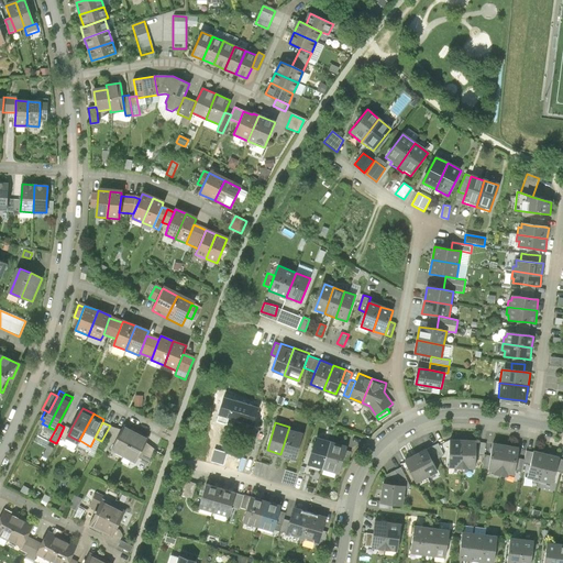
[(117,452),(123,455),(136,429),(124,423),(122,428),(112,448),(111,449),(112,451),(116,453),(117,452)]
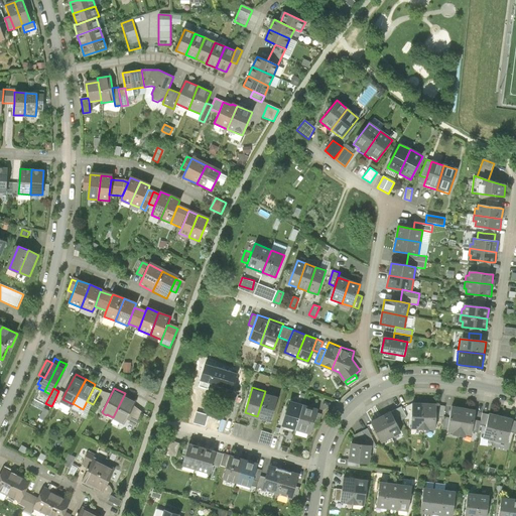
[(60,389),(58,391),(54,400),(60,403),(62,399),(66,392),(60,389)]
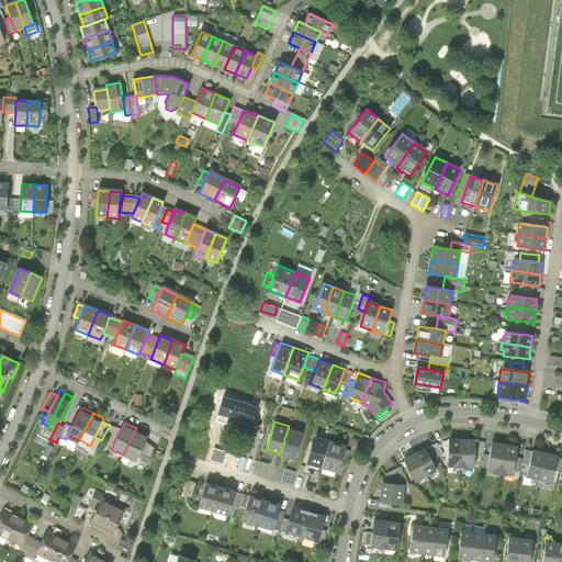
[(101,440),(112,447),(122,427),(110,424),(110,425),(101,440)]
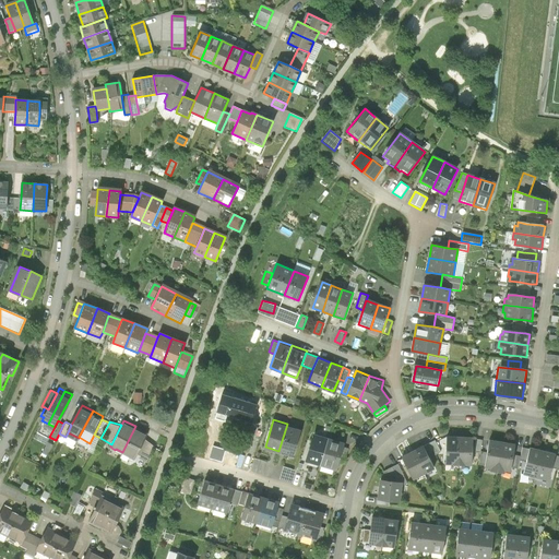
[(287,424),(278,451),(293,455),(301,428),(287,424)]
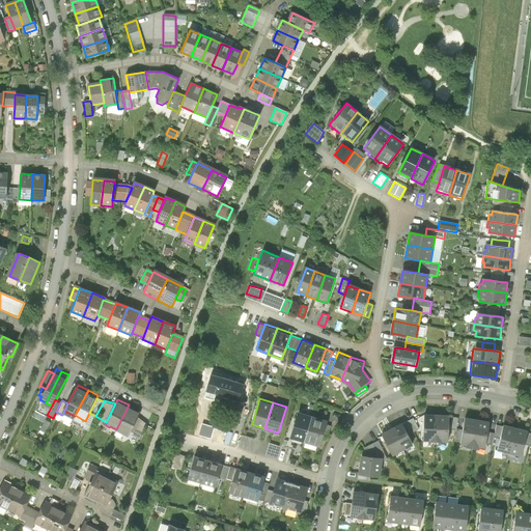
[(140,410),(129,404),(116,429),(122,432),(123,435),(127,436),(128,436),(129,434),(138,415),(140,410)]
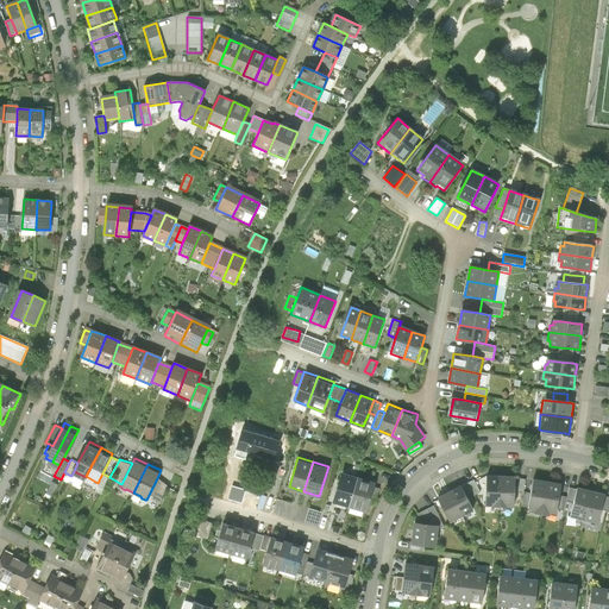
[(350,506),(358,475),(343,471),(334,501),(350,506)]
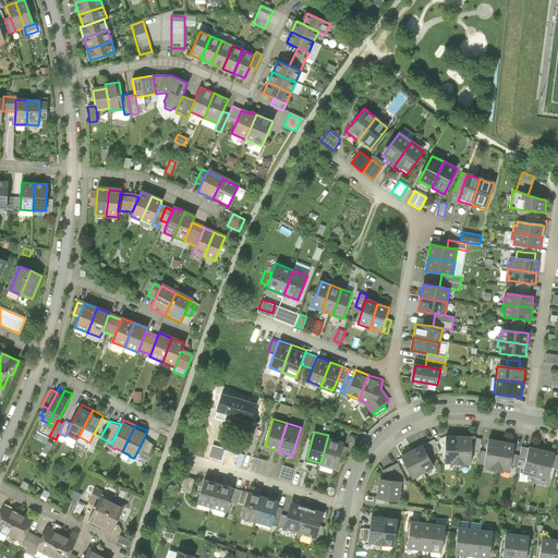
[(342,439),(328,435),(320,463),(335,466),(338,457),(341,444),(342,439)]
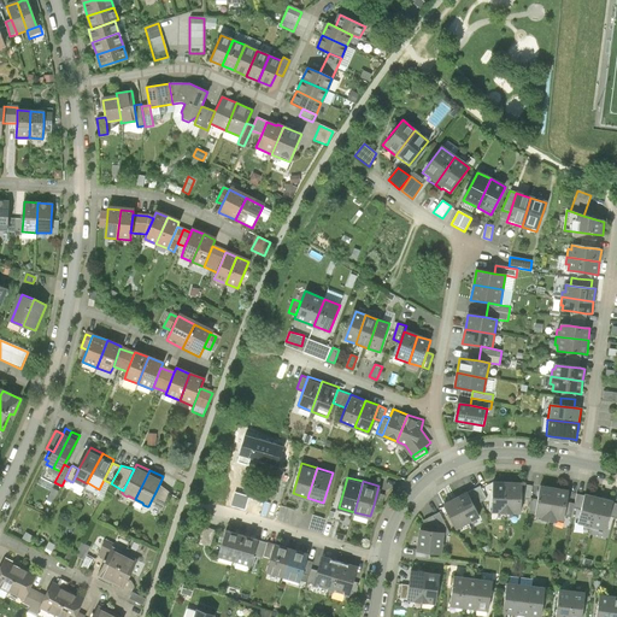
[(171,491),(160,482),(150,504),(162,510),(171,491)]
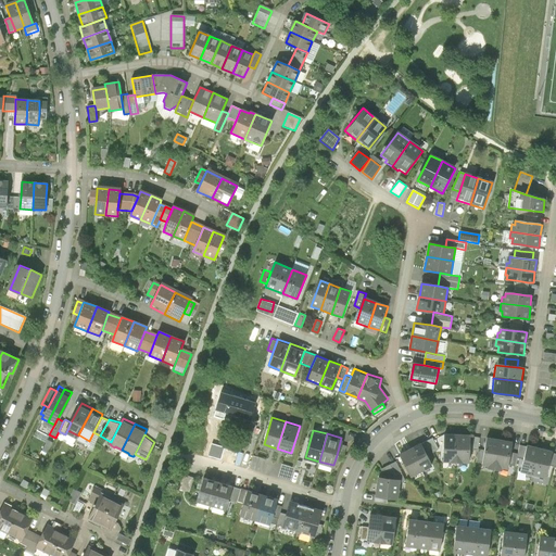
[(445,462),(458,463),(459,436),(447,434),(445,462)]
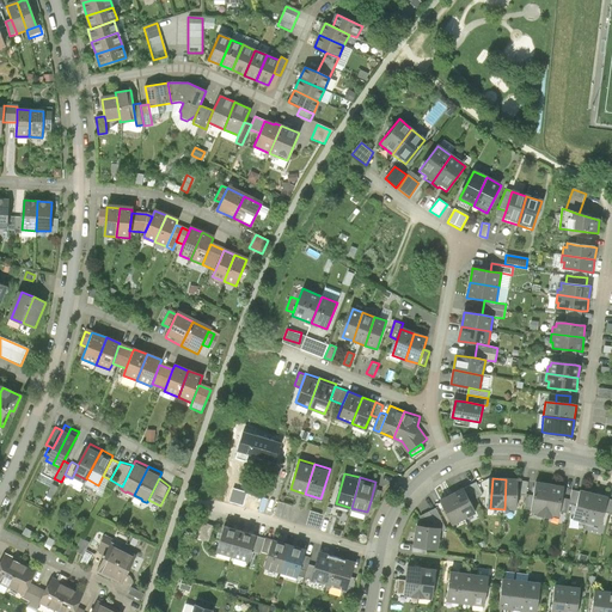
[(527,495),(528,479),(521,478),(519,494),(527,495)]
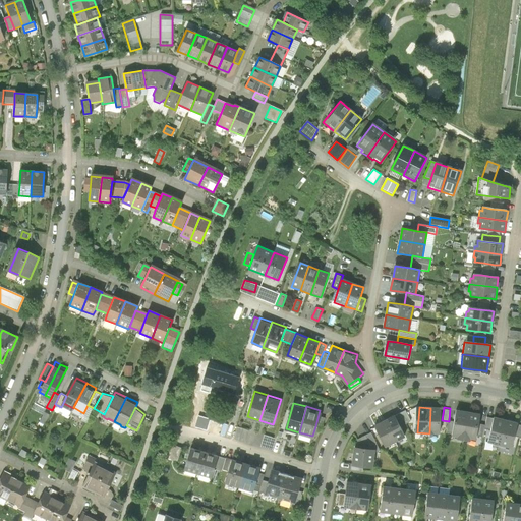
[(443,409),(430,408),(429,433),(441,433),(443,409)]
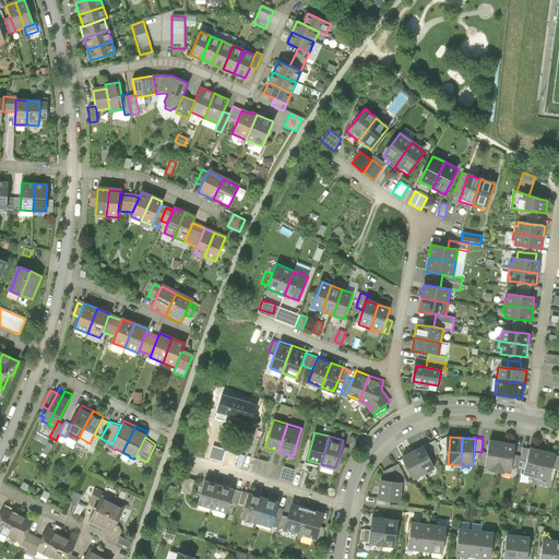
[(425,444),(431,458),(442,452),(437,440),(425,444)]
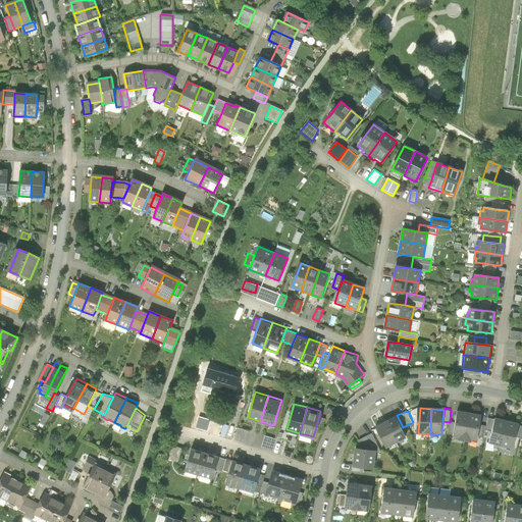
[(466,438),(469,413),(458,412),(455,437),(466,438)]
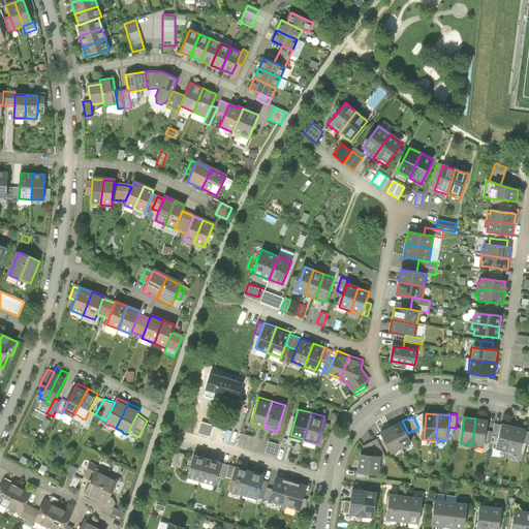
[(475,418),(472,444),(484,446),(485,440),(487,429),(488,421),(475,418)]
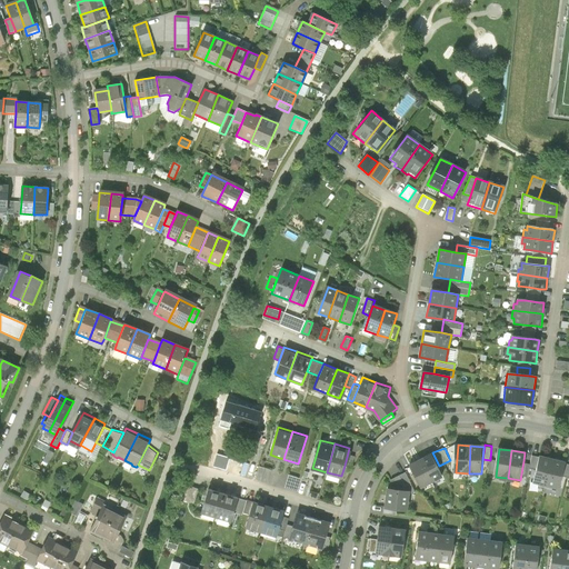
[(355,455),(348,452),(345,466),(350,467),(355,455)]
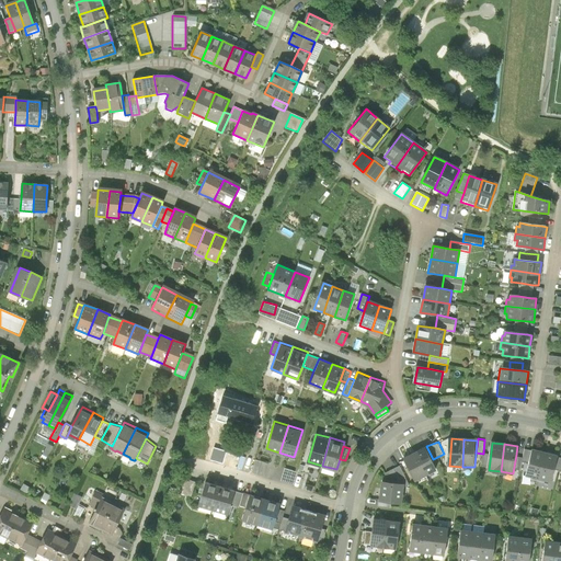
[(433,459),(426,446),(415,451),(426,473),(437,468),(433,459)]
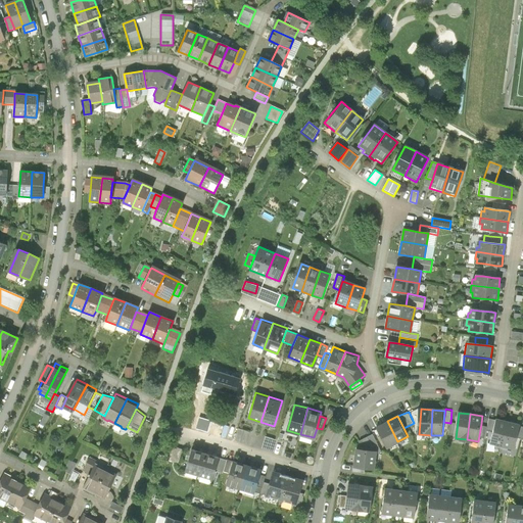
[(486,428),(492,430),(495,419),(489,417),(487,425),(486,428)]
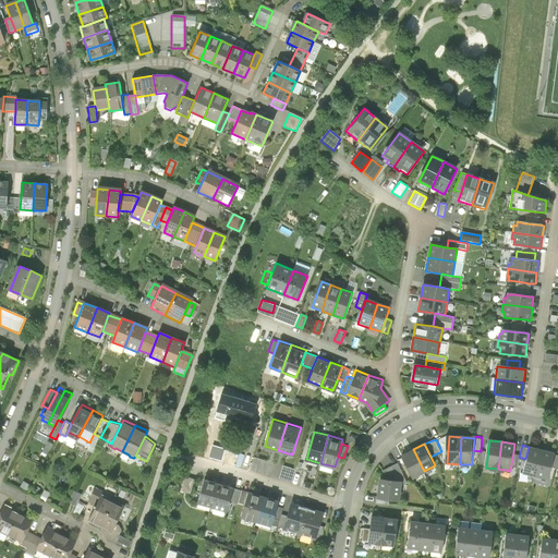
[(542,448),(530,445),(529,447),(525,459),(522,472),(535,475),(542,448)]
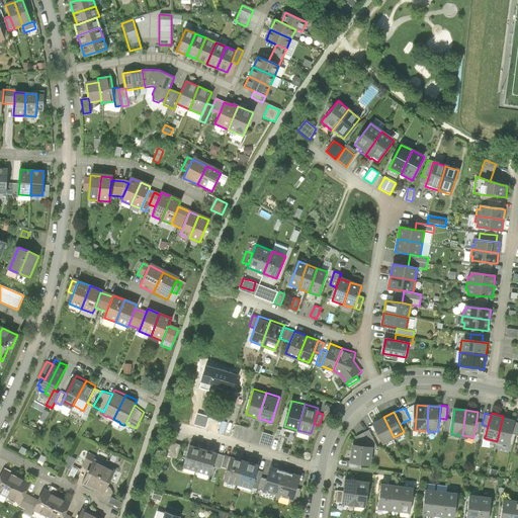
[(515,419),(503,416),(497,441),(508,443),(511,432),(514,420),(515,419)]
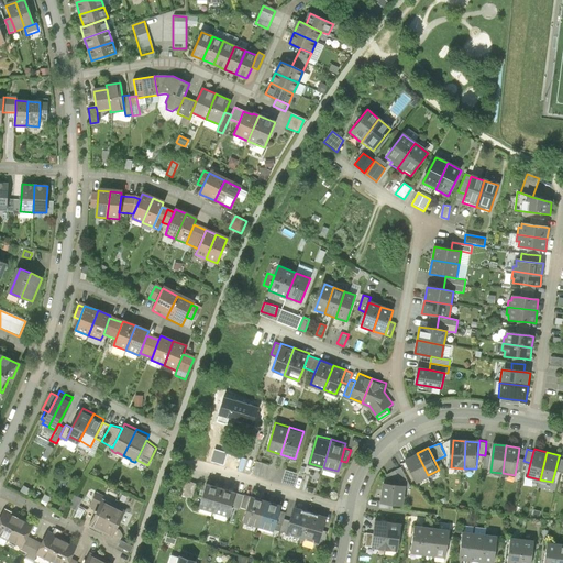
[(418,479),(428,475),(417,453),(407,459),(418,479)]
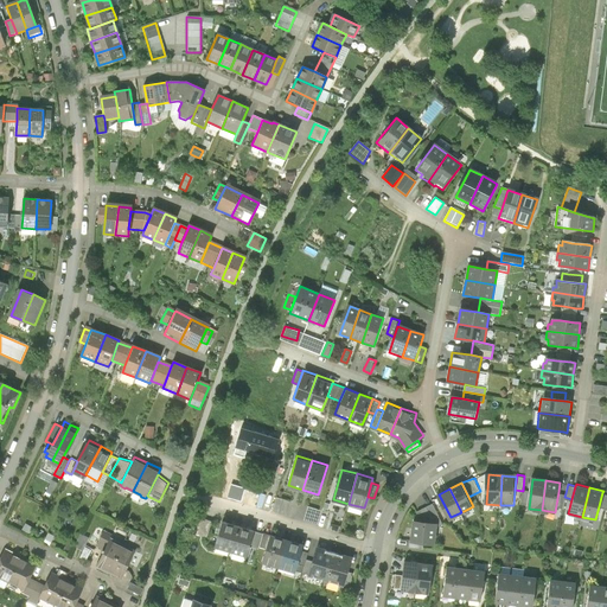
[(276,497),(273,510),(286,513),(289,500),(276,497)]
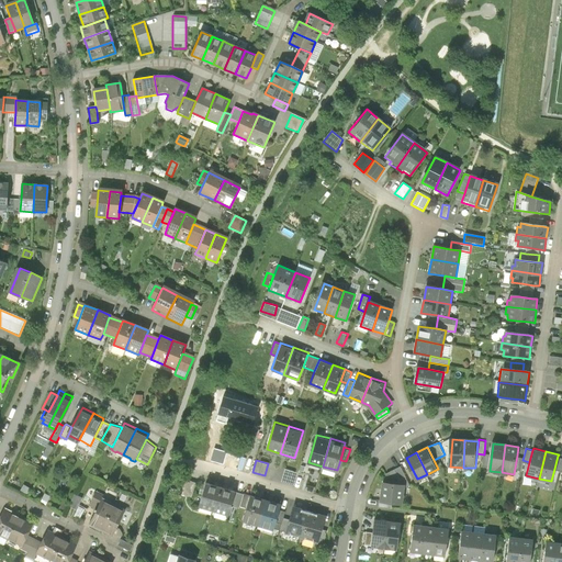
[(406,479),(401,467),(395,469),(402,481),(406,479)]
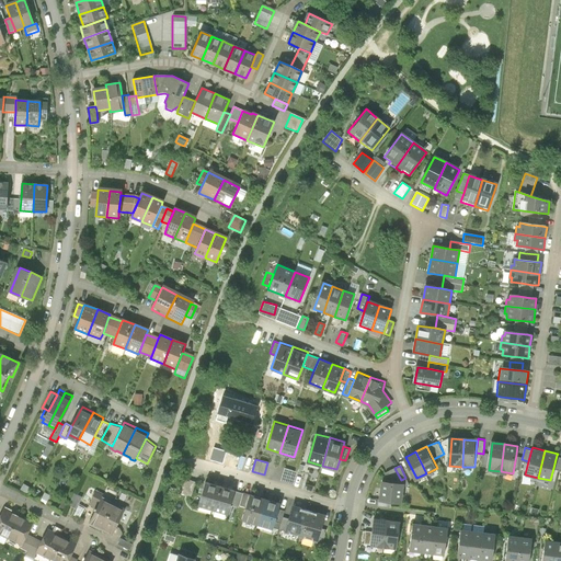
[(296,471),(285,467),(281,480),(293,483),(296,471)]
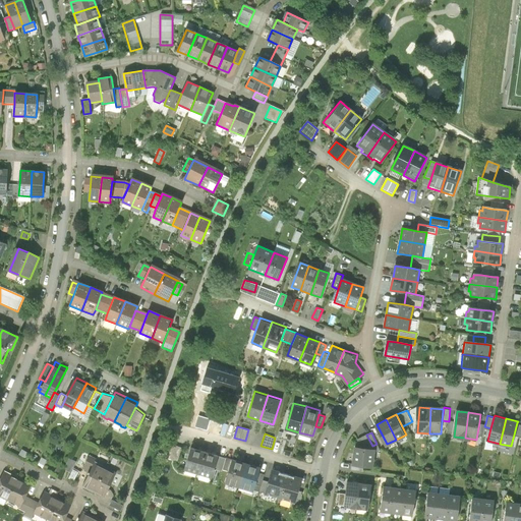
[(372,446),(366,435),(357,440),(357,449),(375,450),(372,446)]
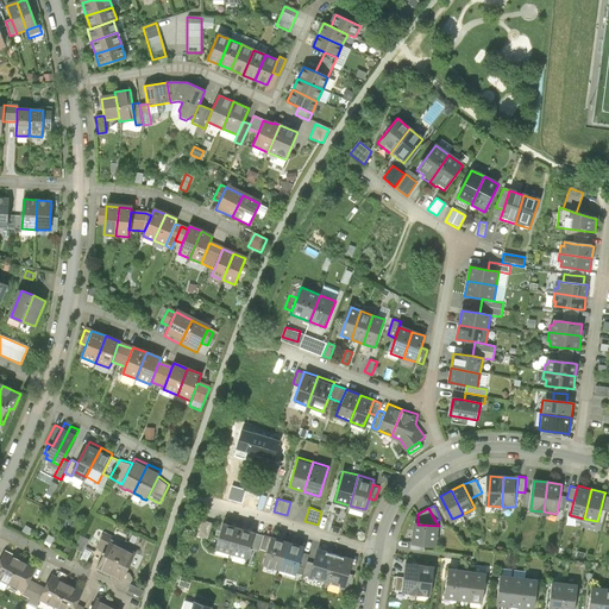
[(213,522),(200,518),(194,533),(207,538),(213,522)]
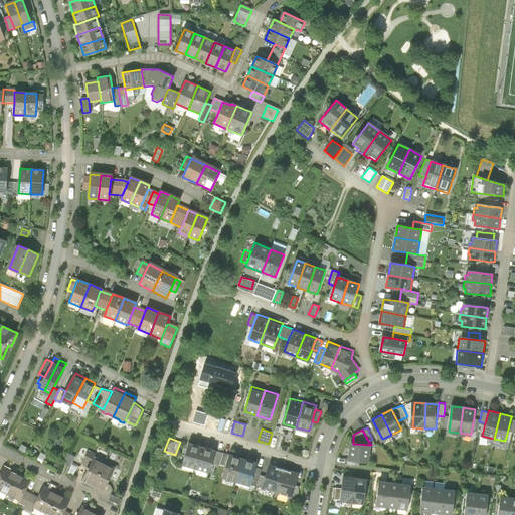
[(189,441),(182,463),(195,467),(202,445),(189,441)]
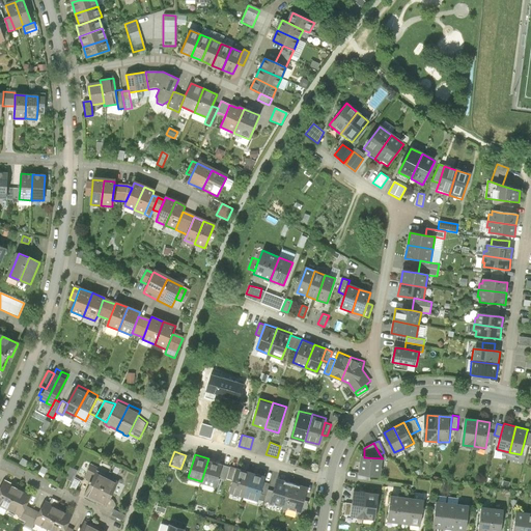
[(381,476),(383,458),(364,457),(360,456),(359,474),(371,475),(381,476)]
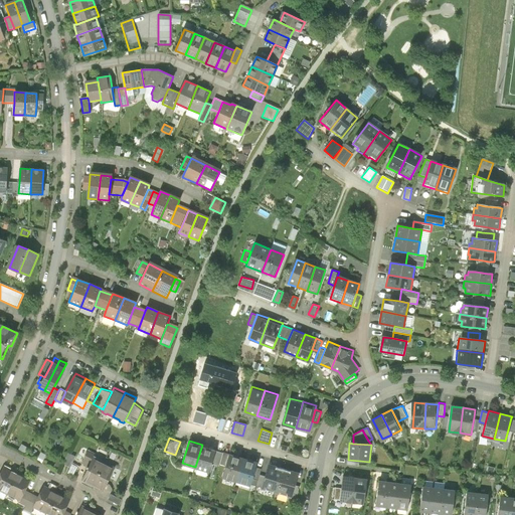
[(202,445),(195,467),(208,471),(210,462),(214,449),(202,445)]
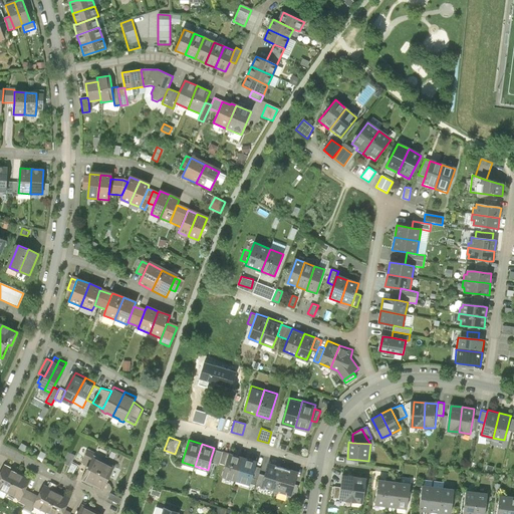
[(222,450),(214,448),(210,461),(218,464),(218,461),(222,450)]
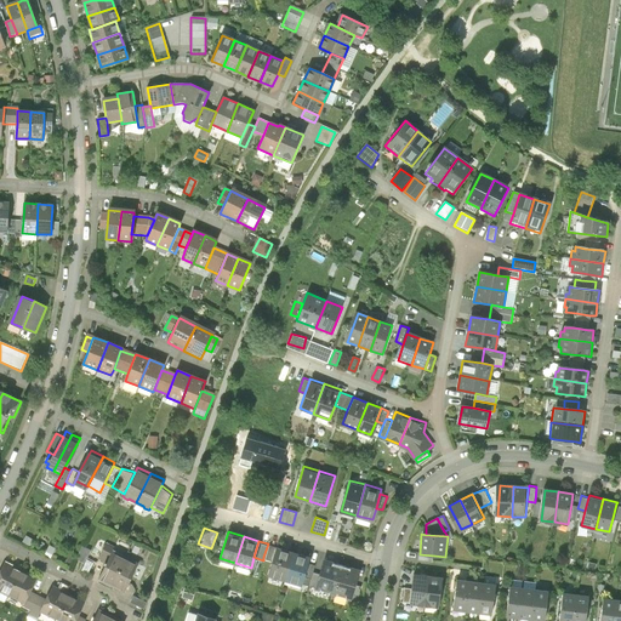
[(268,543),(263,557),(272,559),(277,546),(268,543)]
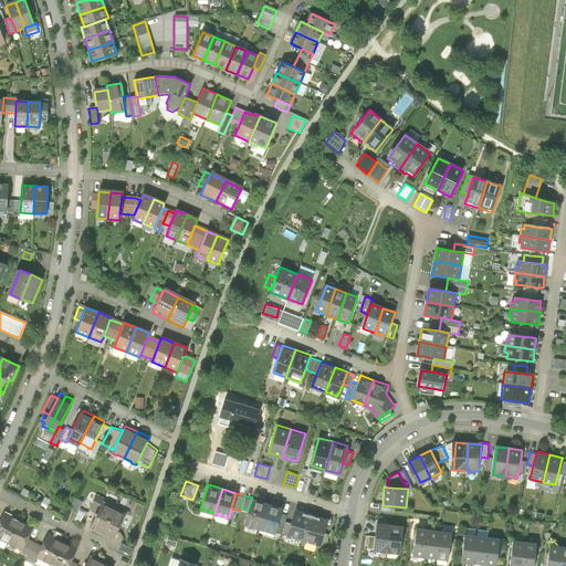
[(70,509),(77,513),(80,509),(84,501),(75,496),(70,509)]
